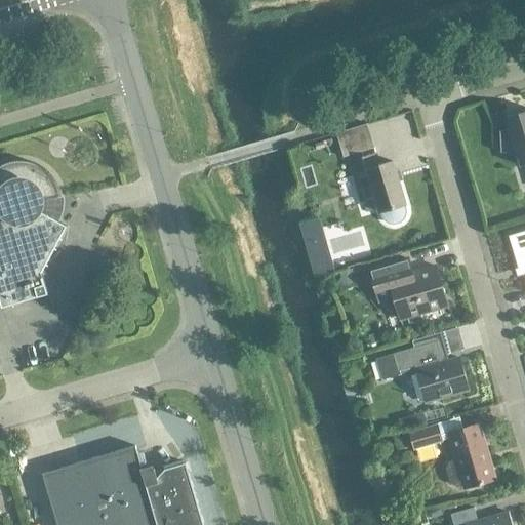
[(500,149),(501,149),(515,149),(521,166),(524,164),(524,111),(506,117),(510,128),(500,131),(499,131),(500,149)]
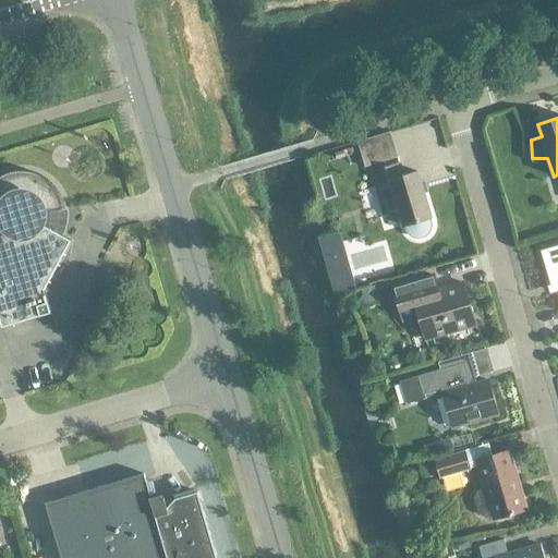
[(431,218),(417,172),(403,176),(399,164),(371,172),(384,215),(398,210),(404,230),(405,233),(409,237),(413,240),(417,240),(425,238),(428,234),(431,231),(432,227),(431,221),(429,218),(431,218)]
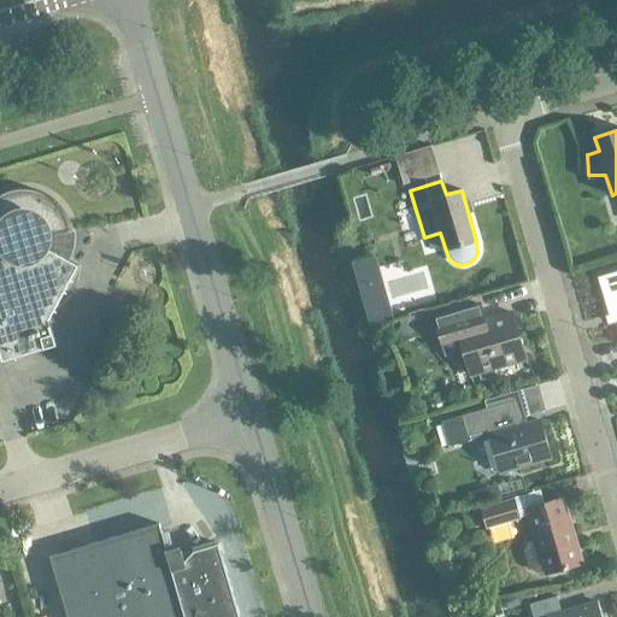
[(0,354),(3,362),(57,346),(48,321),(78,265),(60,256),(64,234),(71,233),(71,229),(70,225),(69,221),(66,217),(65,213),(63,210),(60,206),(58,204),(54,200),(51,198),(47,195),(43,194),(40,192),(36,191),(31,189),(28,189),(23,189),(19,189),(15,189),(11,191),(7,192),(3,194),(0,194),(0,354)]
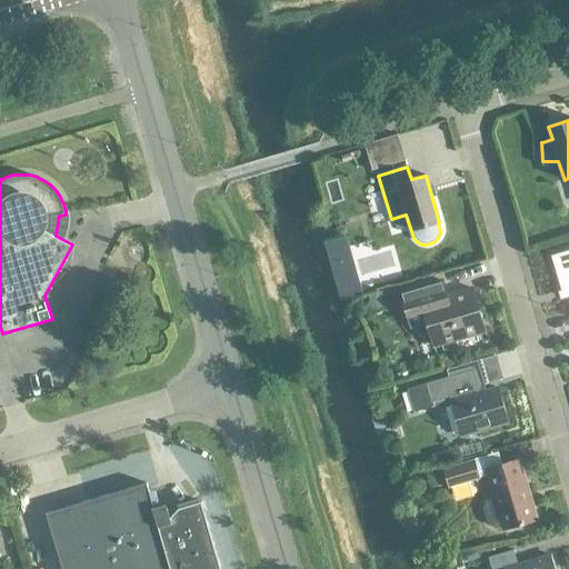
[(568,250),(551,256),(563,299),(568,297),(568,250)]
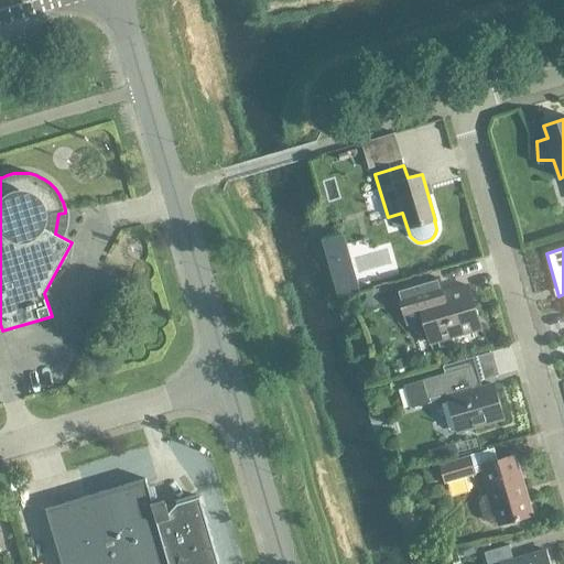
[(356,279),(334,285),(337,299),(359,291),(356,279)]
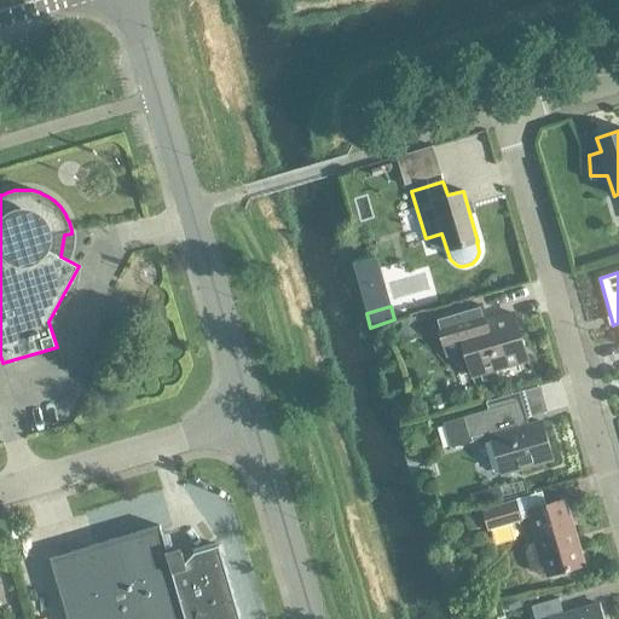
[(521,341),(514,314),(486,323),(481,306),(435,319),(446,356),(463,351),(468,363),(474,362),(478,375),(521,362),(515,342),(521,341)]
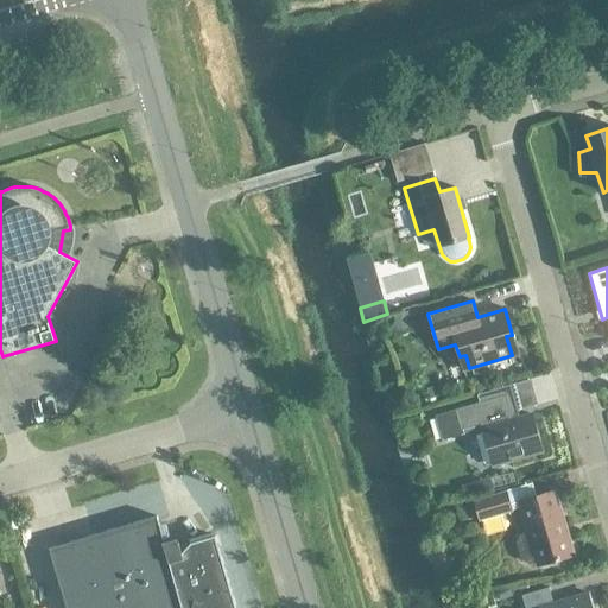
[(477,404),(455,410),(435,417),(442,441),(463,435),(462,430),(481,425),(493,467),(542,453),(531,415),(539,412),(530,380),(475,396),(477,404)]
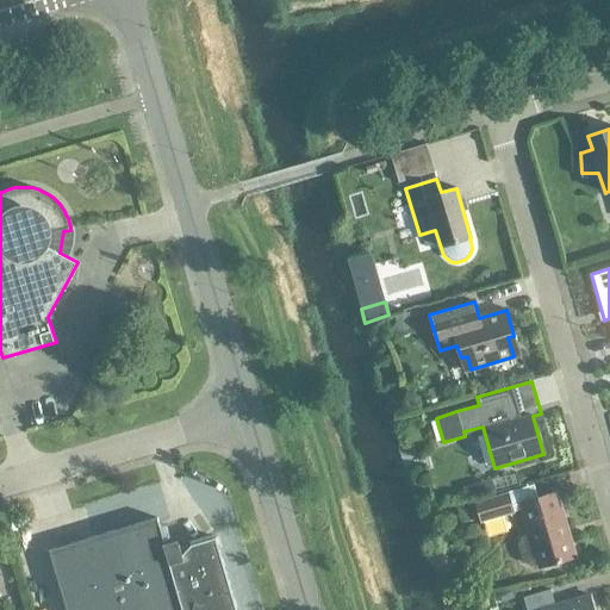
[(478,484),(465,489),(468,497),(480,493),(478,484)]
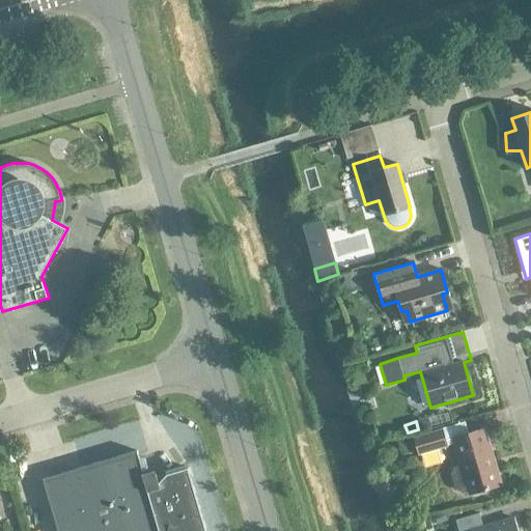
[(453,439),(460,466),(455,468),(451,474),(455,490),(463,493),(469,492),(470,495),(500,485),(483,429),(453,439)]
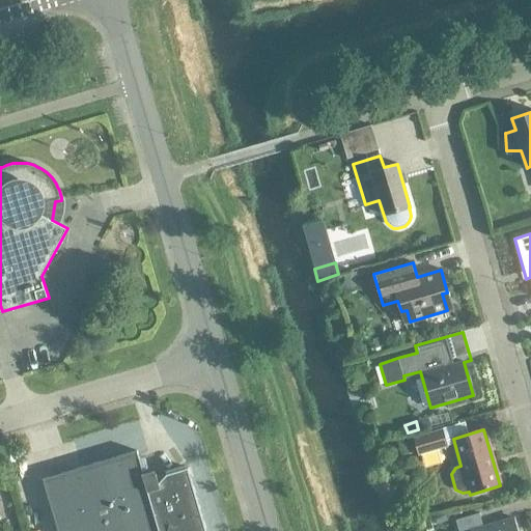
[(414,439),(419,454),(447,446),(442,430),(414,439)]
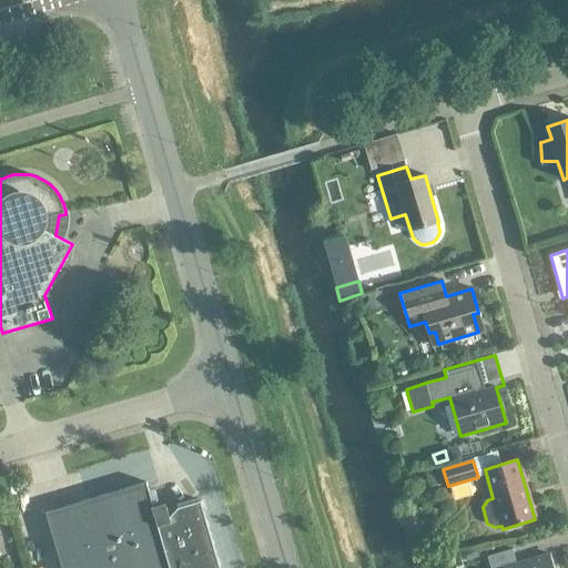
[(153,507),(146,483),(46,513),(61,567),(220,567),(201,500),(168,510),(166,507),(165,507),(165,504),(153,507)]
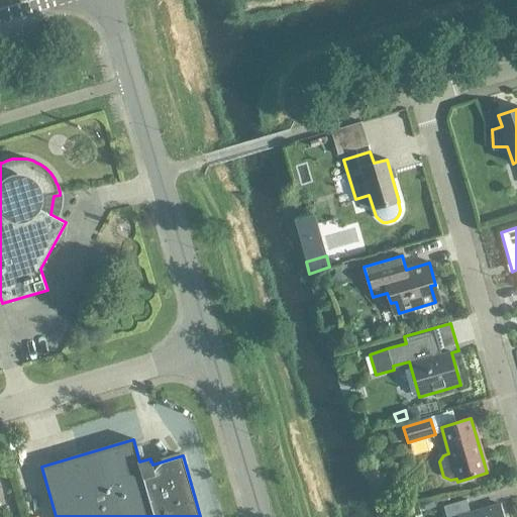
[(504,516),(500,505),(471,513),(467,500),(443,507),(446,516),(504,516)]
